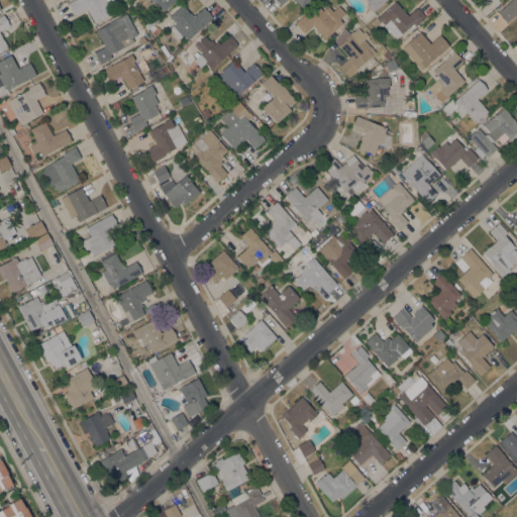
[(113,0),(114,1),(104,7),(109,15),(94,23),(93,20),(92,20),(91,18),(92,18),(87,8),(74,15),(68,3),(73,0),(113,0)]
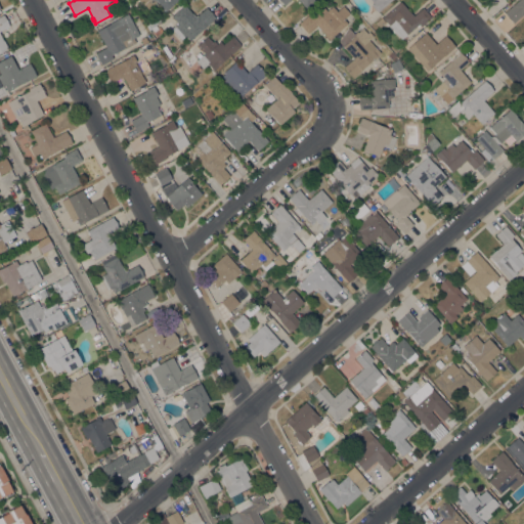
[(134,4),(130,0),(140,0),(141,1),(139,2),(142,5),(138,9),(134,4)]
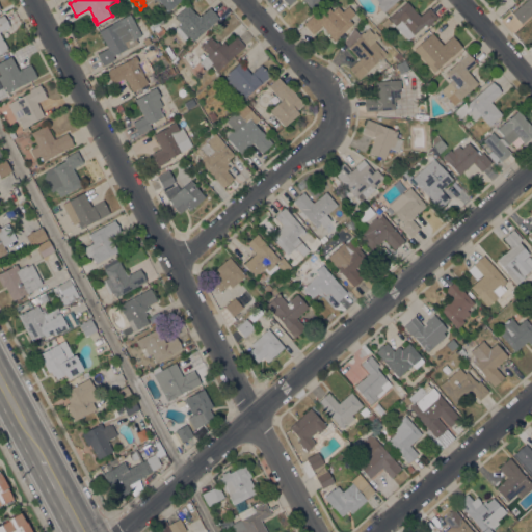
[(181,0),(168,11),(158,0),(181,0)]
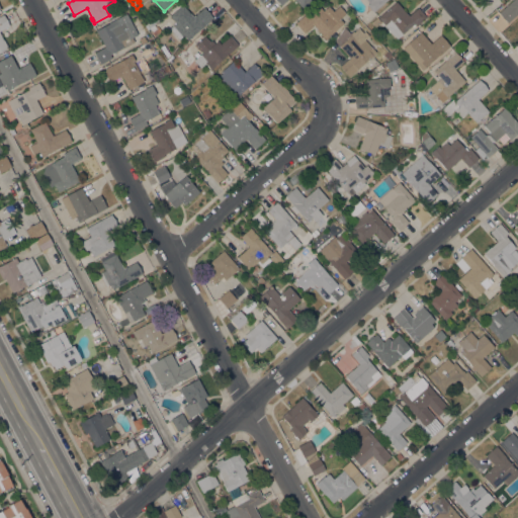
[(311,0),(303,8),(294,0),(286,0),(280,5),(276,0),(311,0)]
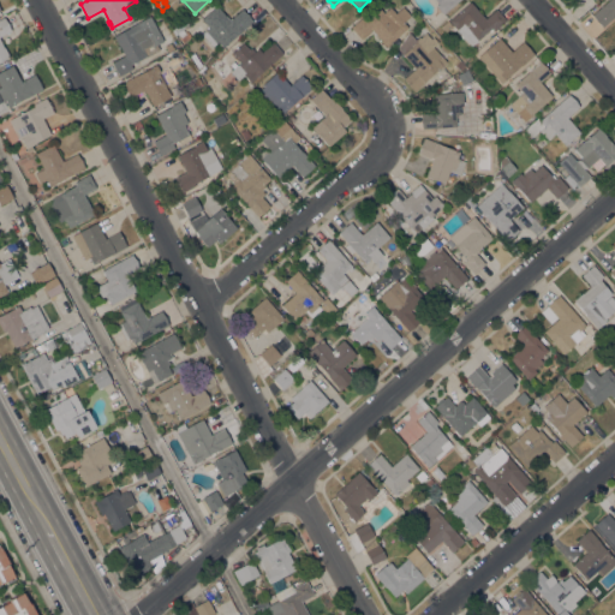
[(459,0),(443,15),(436,6),(439,4),(435,0),(459,0)]
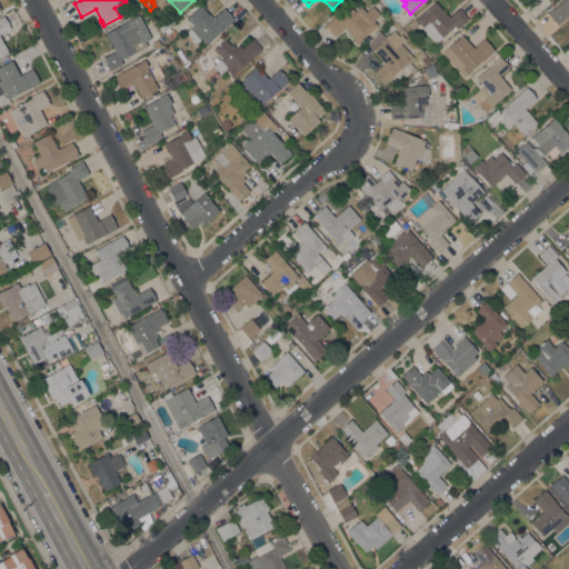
[(568,15),(557,25),(547,15),(562,0),(568,0),(568,15)]
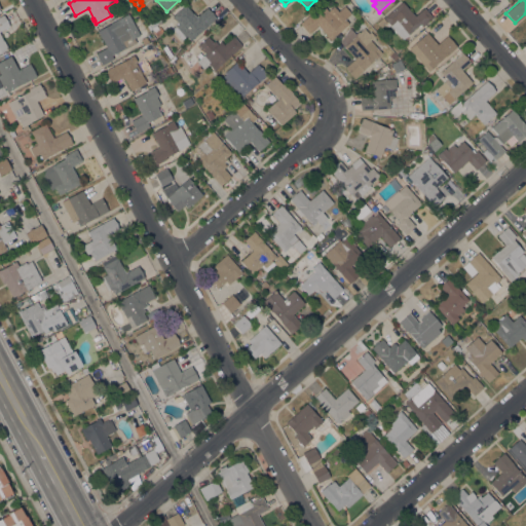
[(402,1),(415,15),(424,7),(433,17),(422,27),(421,26),(419,27),(418,26),(403,39),(383,17),(402,1)]
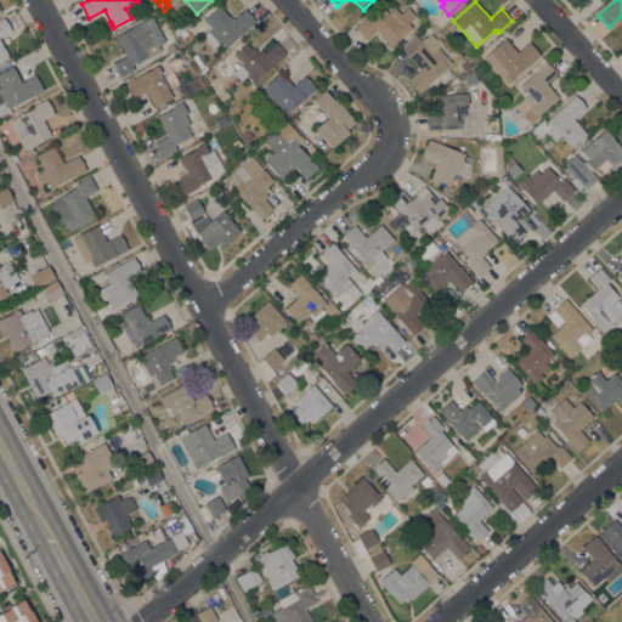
[(220,43),(215,47),(204,34),(211,28),(203,18),(219,5),(232,21),(246,9),(255,21),(225,47),(220,43)]
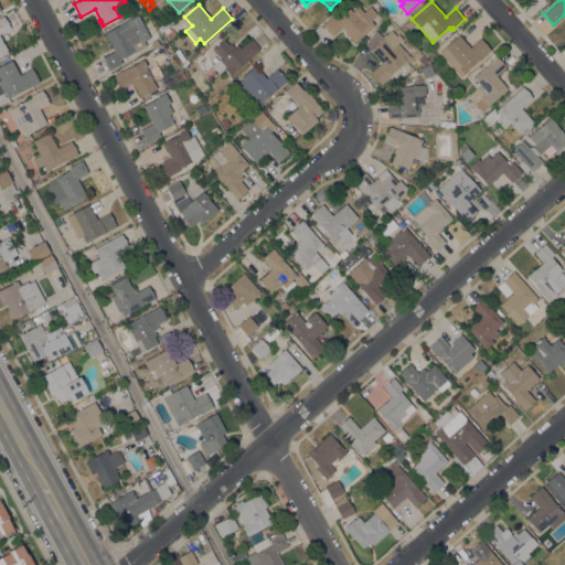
[(341,27),(331,35),(322,25),(333,16),(336,18),(349,7),(352,11),(358,7),(363,12),(370,7),(377,14),(370,20),(374,25),(354,42),(341,27)]
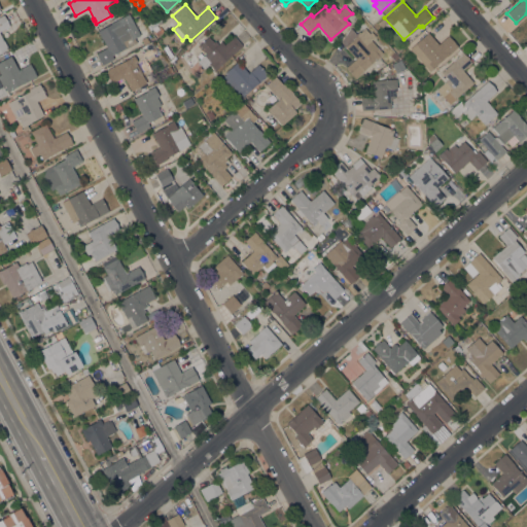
[(220,19),(217,15),(224,8),(227,12),(220,19)]
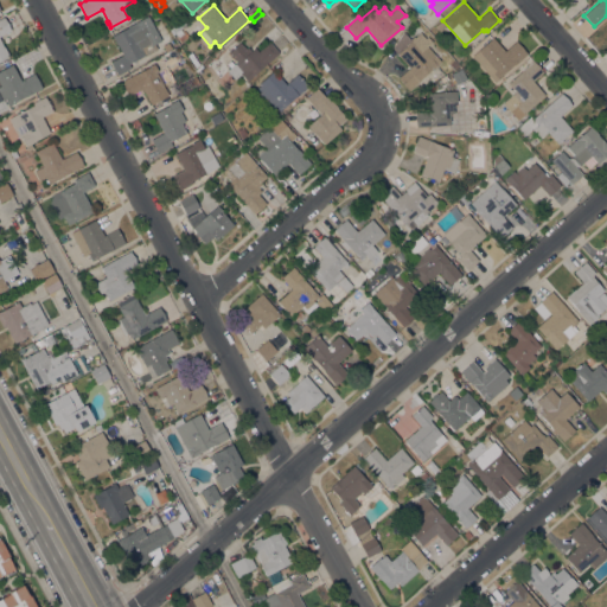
[(158,49),(145,56),(144,55),(128,63),(131,68),(117,75),(110,62),(122,55),(113,36),(129,26),(147,16),(161,40),(155,44),(158,49)]
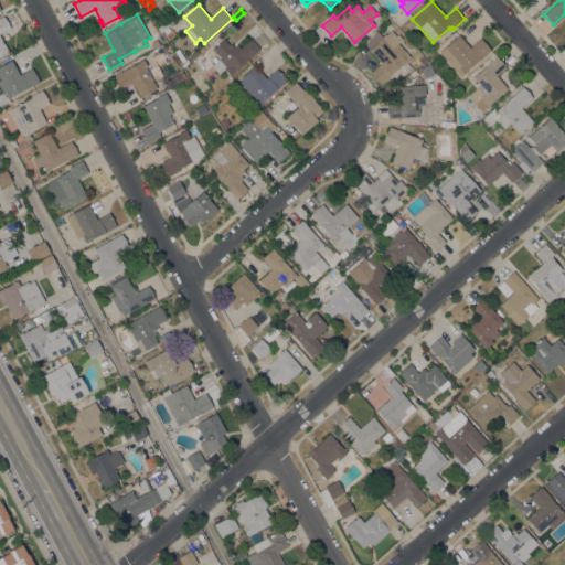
[(0,17),(3,16),(10,28),(0,32),(0,38),(3,43),(9,52),(0,56),(0,17)]
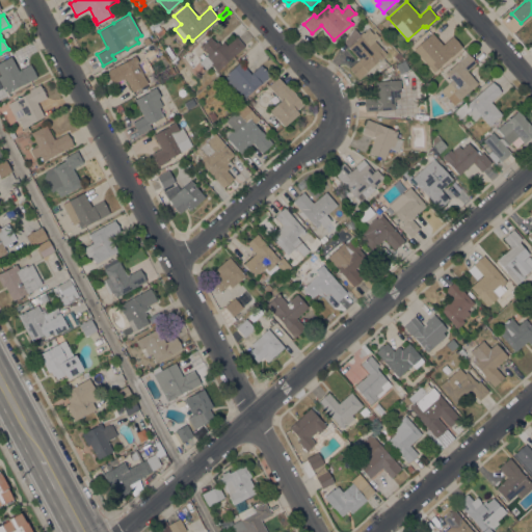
[(152,30),(149,26),(159,17),(162,20),(152,30)]
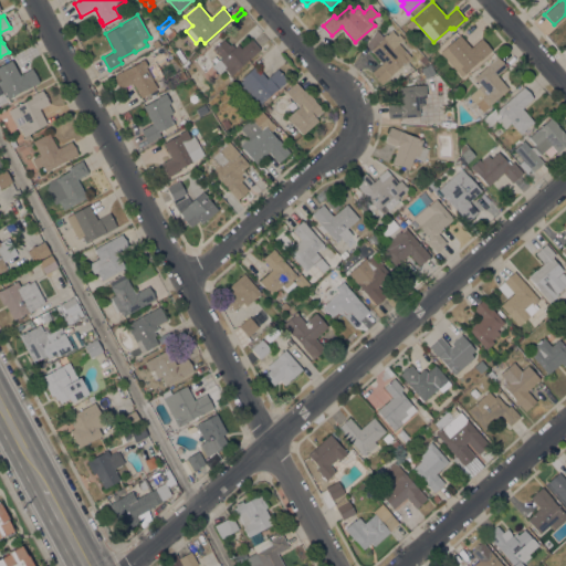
[(416,24),(409,30),(405,24),(411,19),(416,24)]
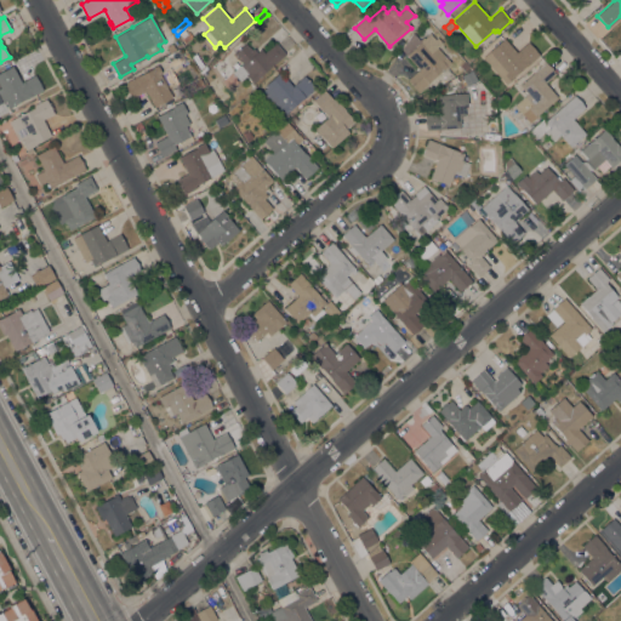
[(186,43),(181,38),(188,30),(193,36),(186,43)]
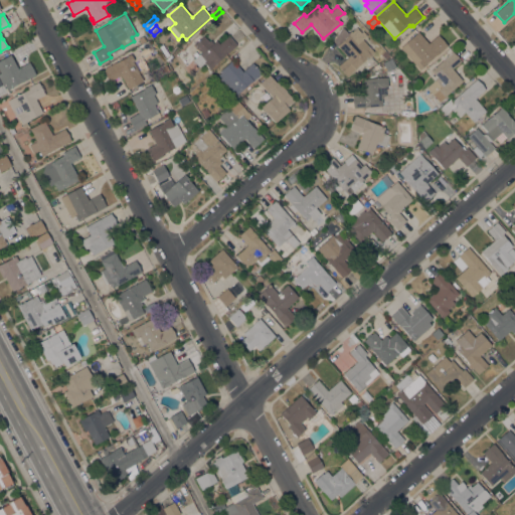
[(347,76),(338,66),(347,57),(333,41),(342,27),(348,33),(350,31),(351,32),(356,27),(361,32),(363,31),(367,35),(362,39),(373,51),(347,76)]
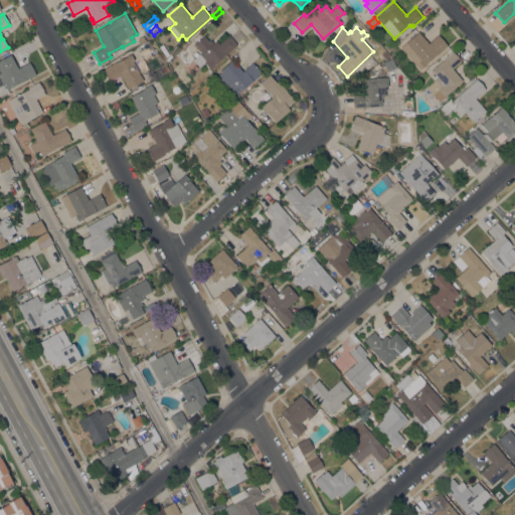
[(417,31),(428,43),(438,35),(448,45),(437,55),(436,54),(425,63),(425,64),(419,69),(400,47),(404,43),(417,31)]
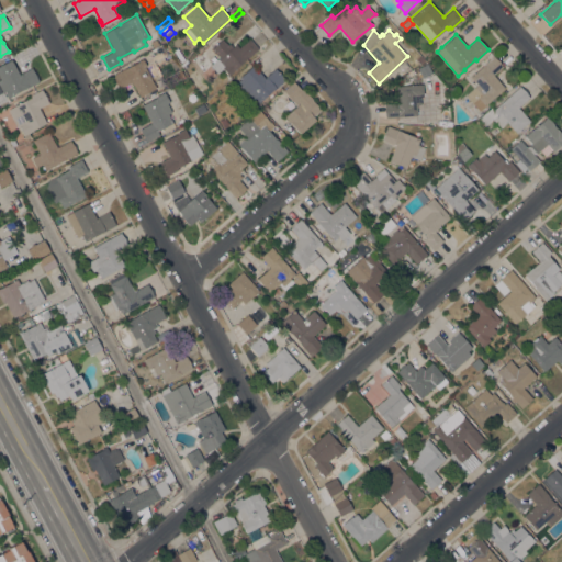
[(247,58),(236,68),(238,71),(232,78),(223,68),(216,74),(210,66),(213,63),(210,59),(213,56),(216,59),(220,57),(212,48),(222,40),(227,45),(229,43),(233,47),(246,35),(258,48),(257,48),(258,49),(247,58)]
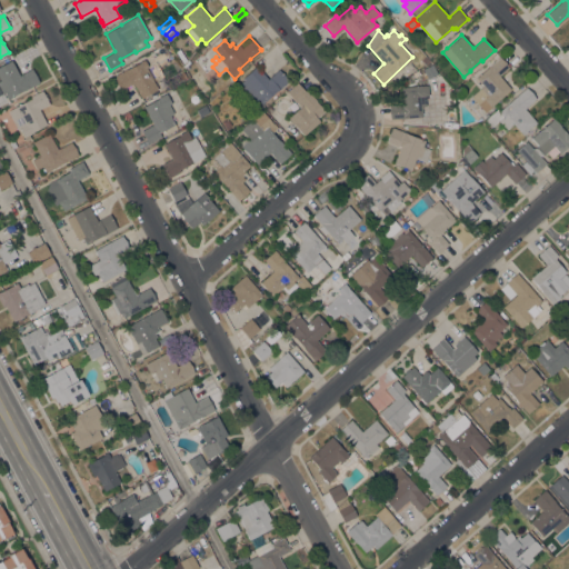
[(471,97),(483,86),(476,78),(500,57),(509,68),(499,76),(510,89),(485,112),(479,105),(471,97)]
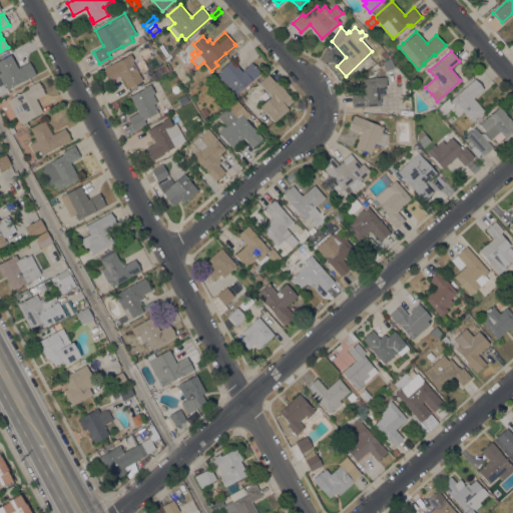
[(143,80),(127,88),(120,74),(109,81),(102,69),(114,62),(114,63),(127,55),(130,53),(133,59),(131,60),(136,68),(143,80)]
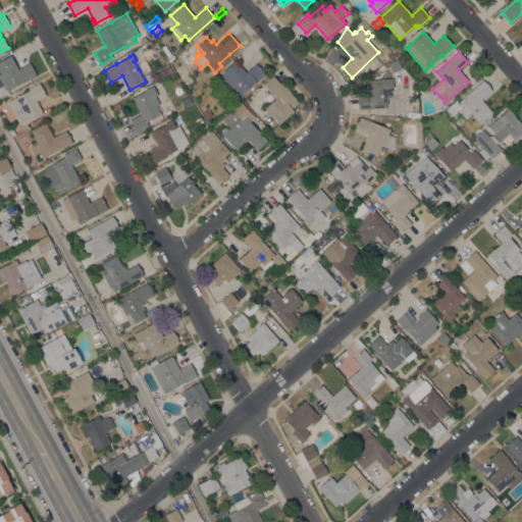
[(36,75),(7,91),(4,86),(3,86),(0,81),(0,75),(1,75),(0,73),(0,60),(10,55),(17,68),(30,62),(36,75)]
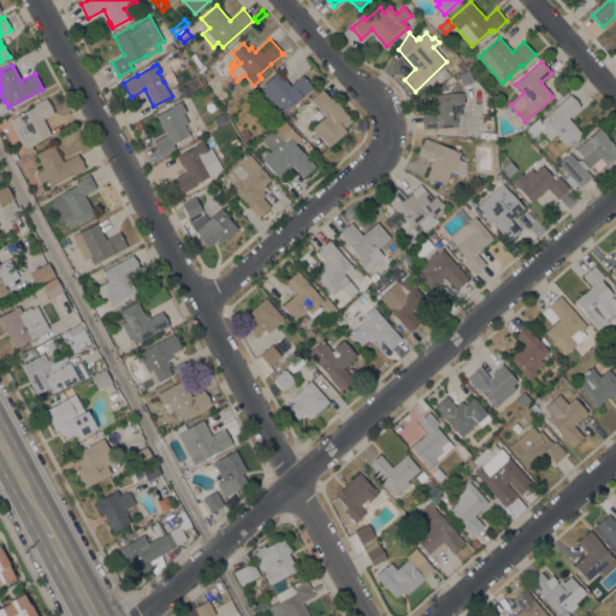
[(256,93),(264,87),(262,84),(278,71),(290,86),(302,75),(313,88),(284,112),(279,107),(273,113),(256,93)]
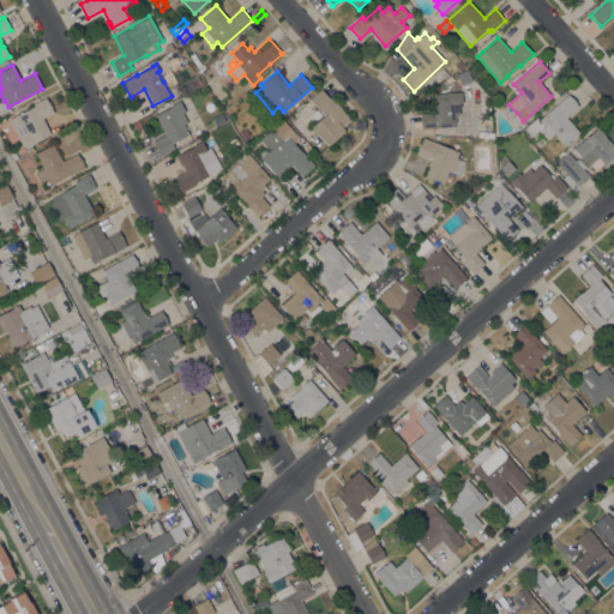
[(327,146),(311,127),(324,115),(309,100),(320,89),(329,98),(331,97),(342,109),(341,109),(350,120),(342,127),(345,131),(327,146)]
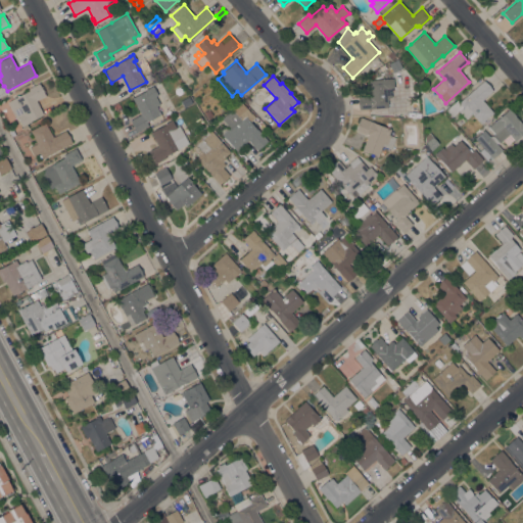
[(359,109),(358,96),(369,95),(368,80),(393,79),(394,88),(391,88),(391,97),(387,98),(388,107),(359,109)]
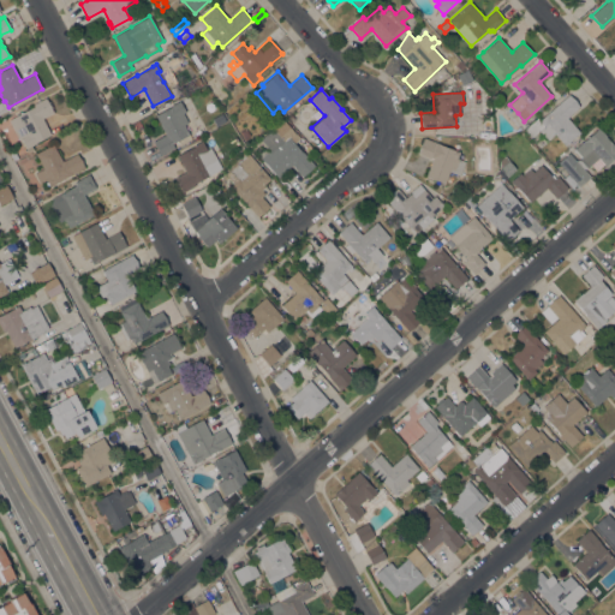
[(554,133),(547,139),(538,130),(530,137),(524,130),(537,118),(539,120),(568,94),(579,106),(567,118),(579,132),(565,145),(554,133)]
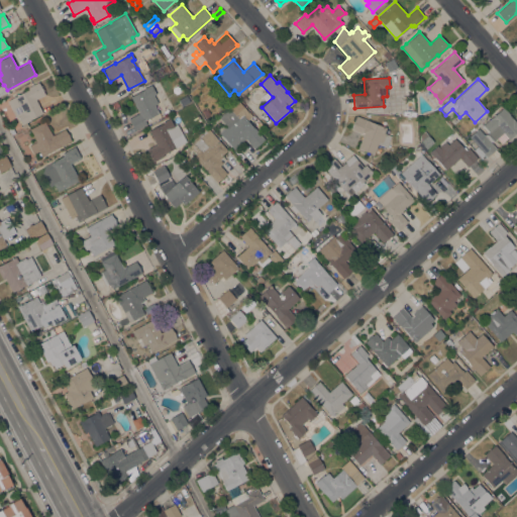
[(7,101),(28,89),(28,87),(38,82),(40,85),(41,85),(44,90),(42,91),(44,94),(35,99),(42,113),(26,122),(28,125),(23,128),(17,117),(16,117),(11,109),(7,101)]
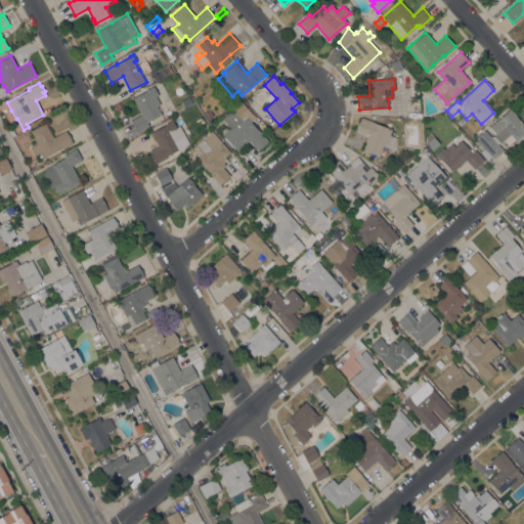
[(145,90),(154,86),(159,95),(156,96),(160,104),(157,106),(161,114),(146,122),(148,125),(136,132),(130,120),(141,115),(132,98),(145,90)]
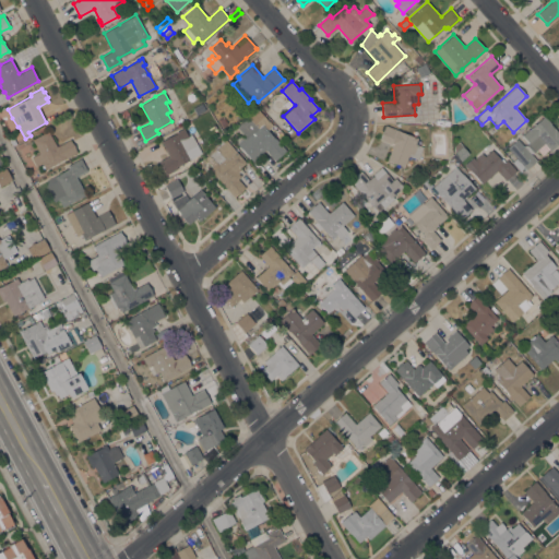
[(197,115),(193,108),(201,103),(205,110),(197,115)]
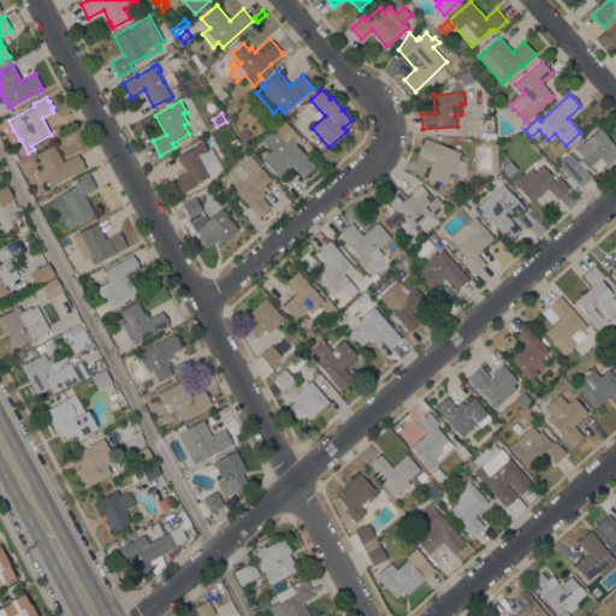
[(265,163),(272,155),(268,152),(271,150),(261,140),(273,128),(284,120),(296,134),(301,138),(295,143),(302,152),(303,152),(315,165),(302,177),(292,165),(278,177),(265,163)]
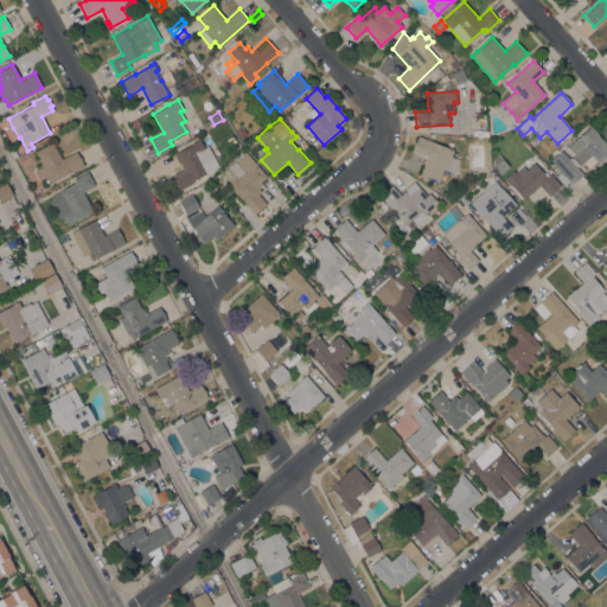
[(248,134),(242,139),(236,131),(242,126),(248,134)]
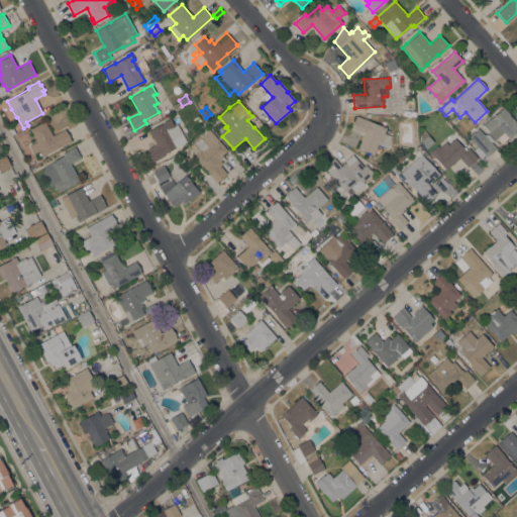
[(503,132),(491,142),(496,148),(483,160),(474,149),(478,146),(469,136),(478,128),(485,135),(489,132),(483,125),(503,107),(516,123),(516,131),(509,138),(503,132)]
